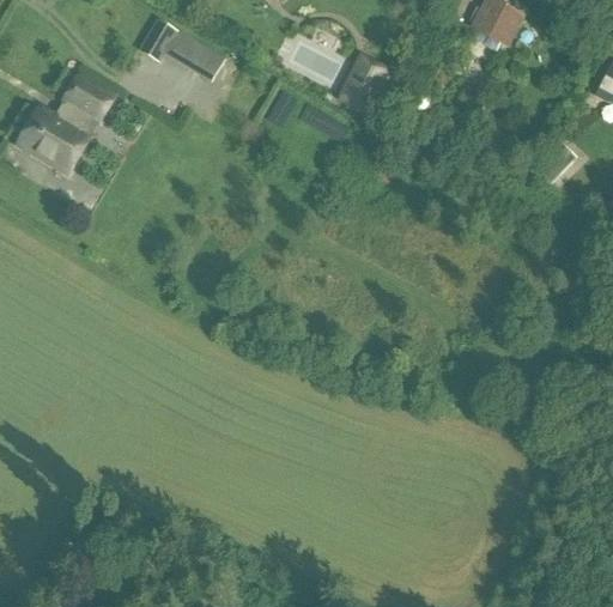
[(509,46),(526,13),(501,0),(484,0),(471,25),(509,46)]
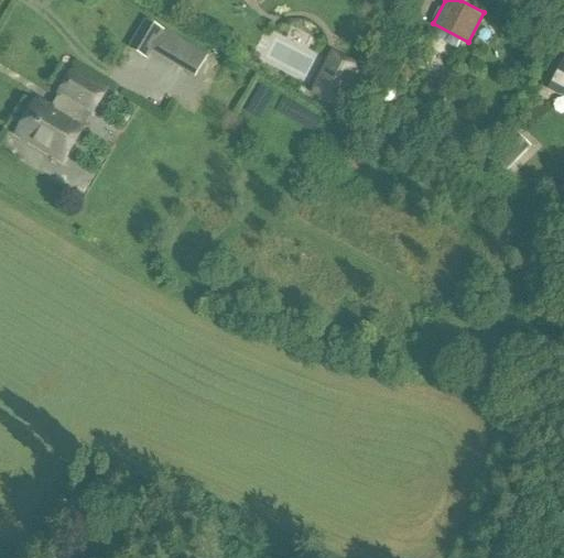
[(174,61),(187,39),(144,14),(127,45),(147,56),(152,47),(174,61)]
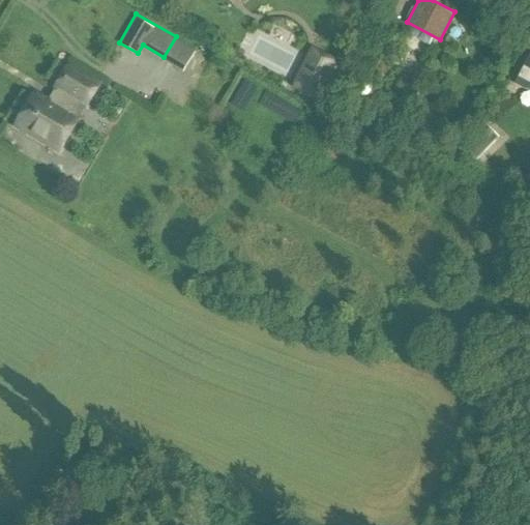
[(323,99),(343,60),(312,45),(292,84),(323,99)]
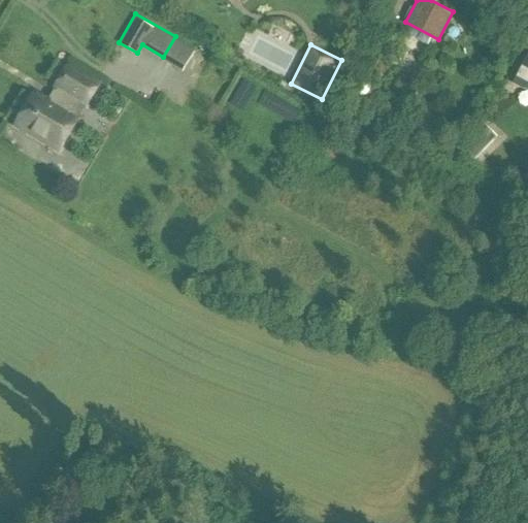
[(527,87),(527,51),(513,80),(524,87),(525,86),(527,87)]
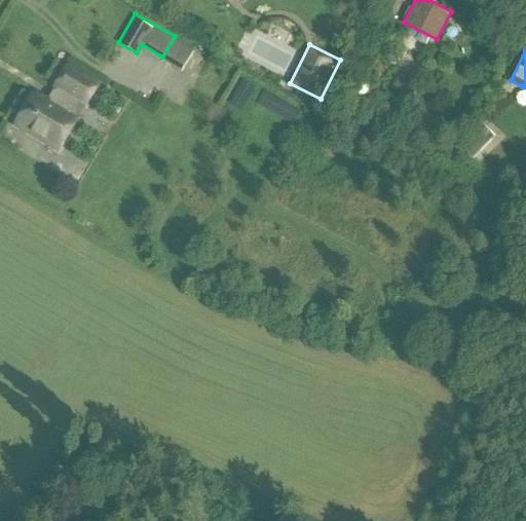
[(86,102),(99,81),(68,63),(54,83),(58,85),(58,86),(57,87),(57,88),(51,97),(50,97),(50,98),(50,99),(35,89),(15,121),(31,129),(30,132),(44,139),(44,138),(60,147),(78,115),(75,113),(83,100),(86,102)]
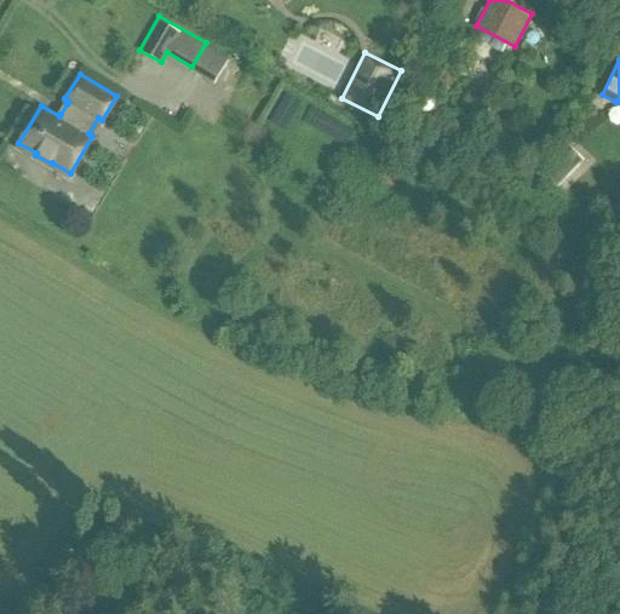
[(573,177),(580,170),(575,165),(584,156),(572,145),(547,171),(558,182),(568,172),(573,177)]
